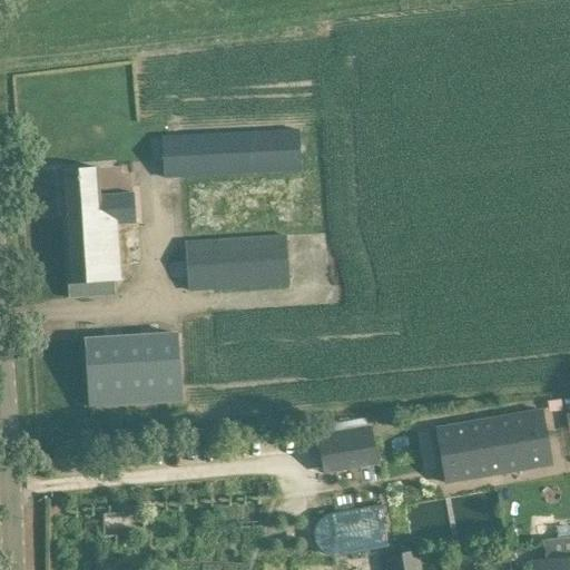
[(298,130),(249,133),(161,138),(164,178),(252,173),(301,170),(298,130)]
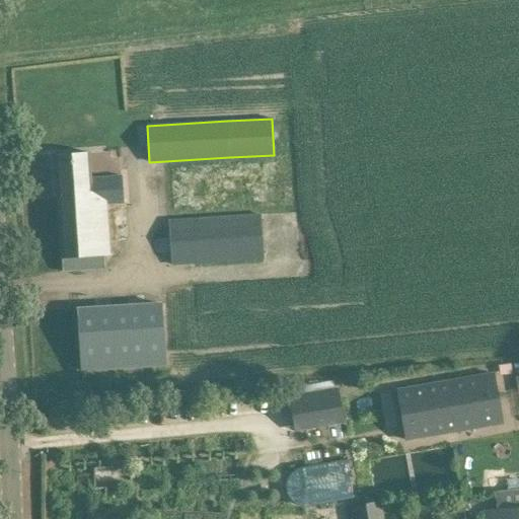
[(90,178),(90,172),(88,152),(54,155),(62,272),(104,269),(102,255),(109,254),(106,208),(108,208),(108,205),(123,204),(121,176),(90,178)]
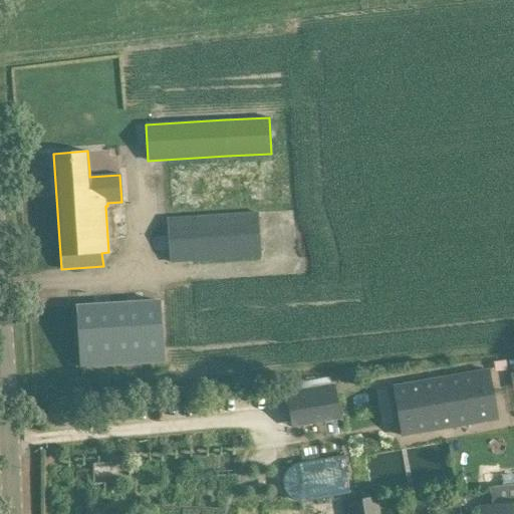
[(167,218),(170,263),(260,256),(257,212),(167,218)]
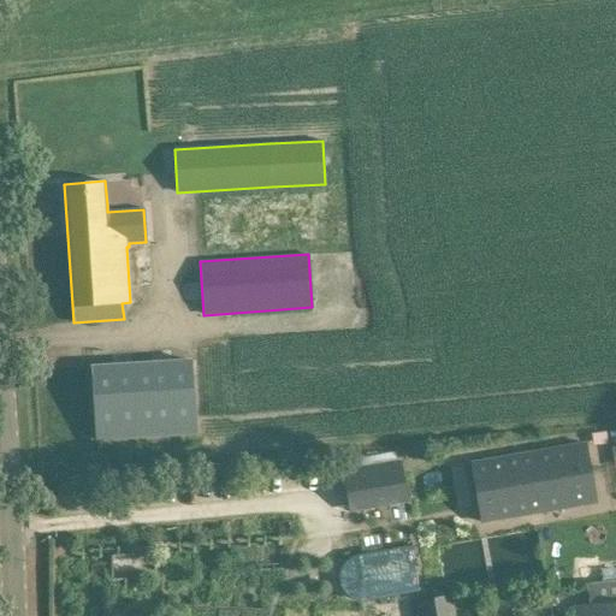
[(191,361),(114,365),(90,367),(94,438),(195,432),(191,361)]
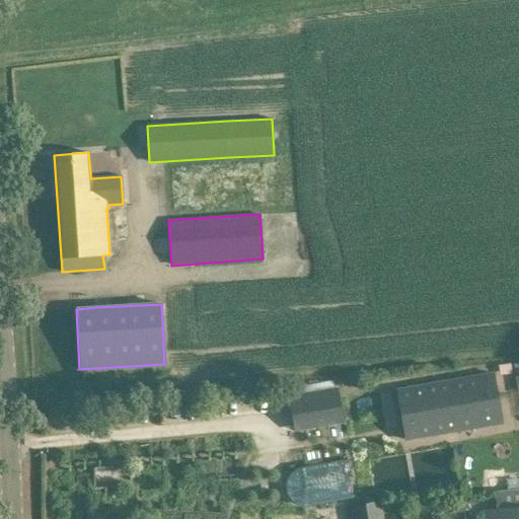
[(396,389),(404,439),(501,423),(492,372),(396,389)]
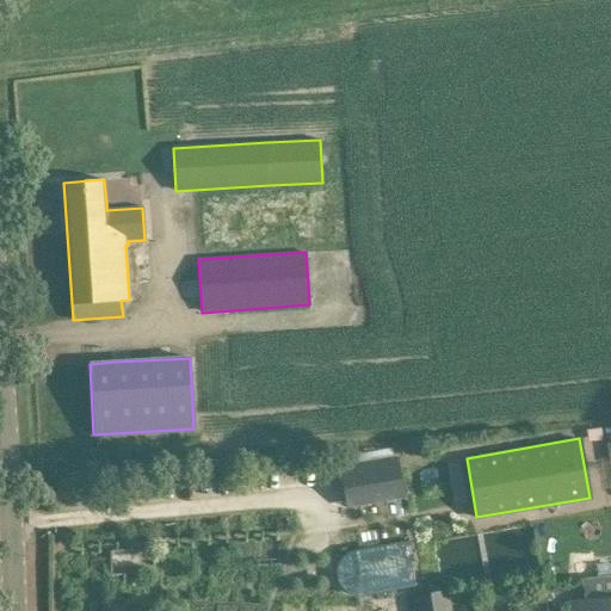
[(339,467),(346,506),(403,497),(396,457),(339,467)]
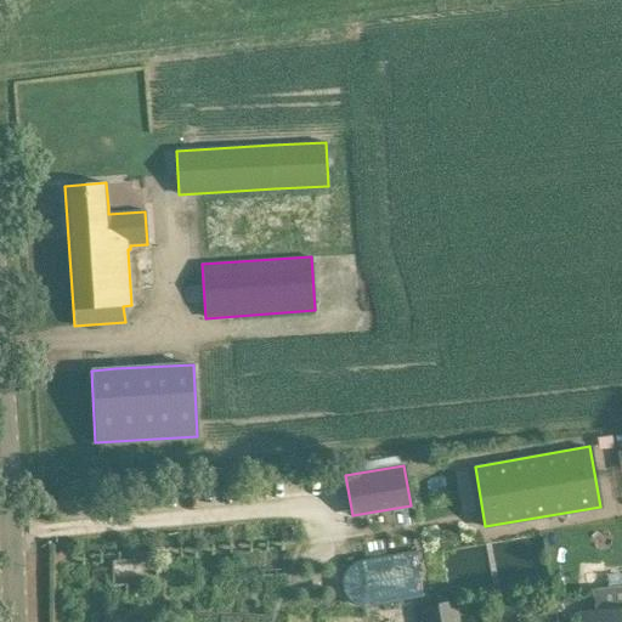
[(414,550),(360,560),(356,561),(352,563),(351,564),(348,566),(346,569),(344,572),(343,576),(341,577),(341,580),(341,582),(341,584),(341,586),(341,588),(343,591),(343,592),(344,594),(345,595),(346,598),(349,600),(352,603),(356,605),(358,605),(362,606),(367,606),(368,606),(423,597),(414,550)]
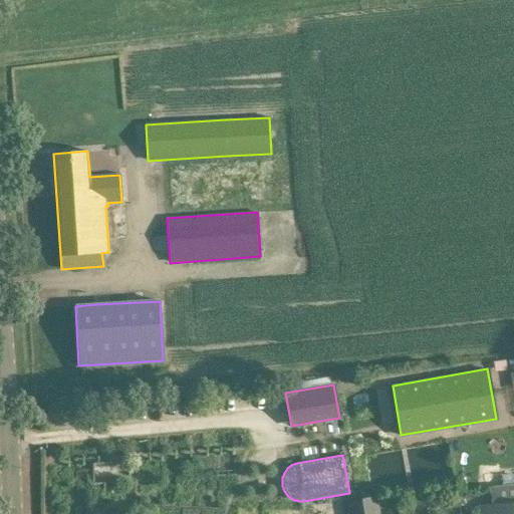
[(377,513),(375,496),(345,501),(347,513),(377,513)]
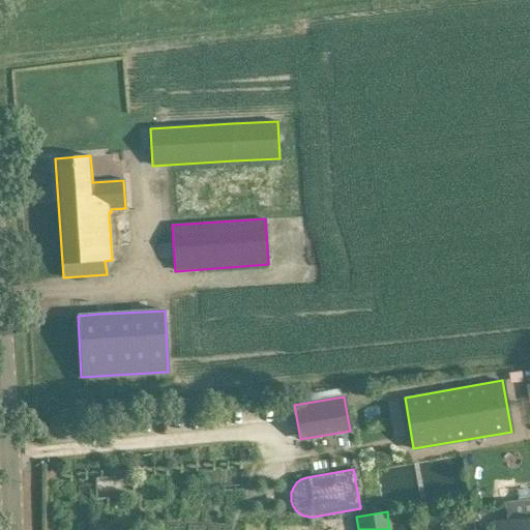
[(529,529),(529,519),(495,522),(495,529),(529,529)]
